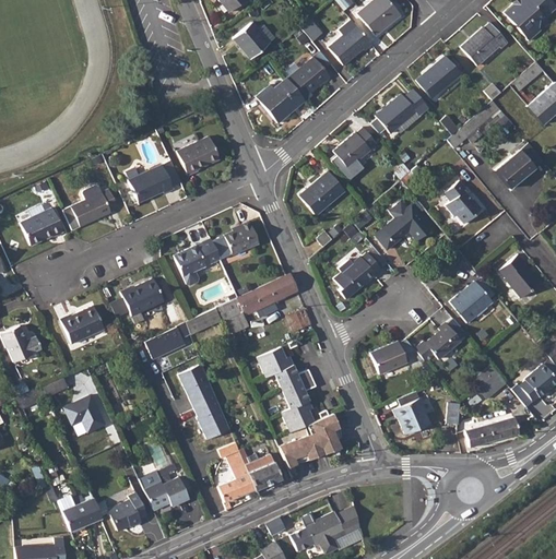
[(221,0),(231,11),(245,0),(221,0)]
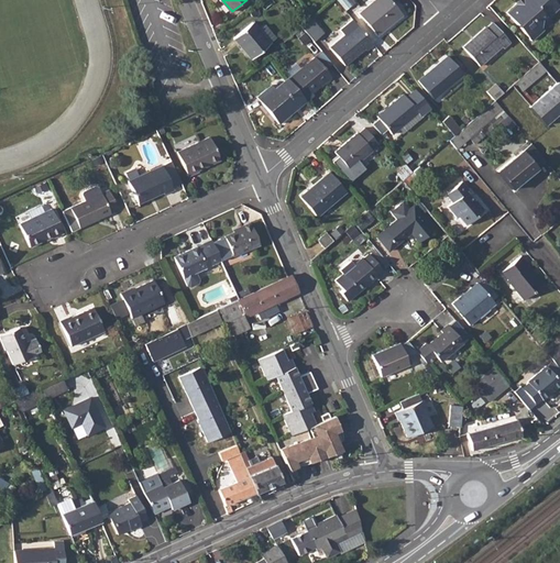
[(349,0),(339,0),(348,10),(354,6),(349,0)]
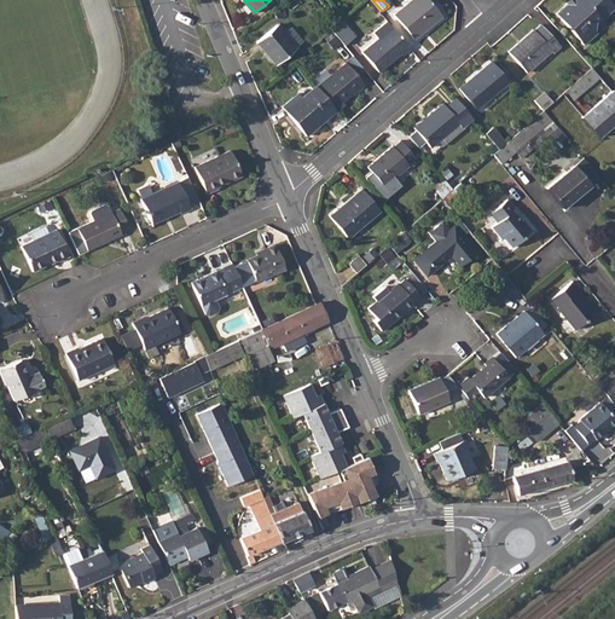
[(431,0),(415,0),(398,15),(417,39),(445,16),(431,0)]
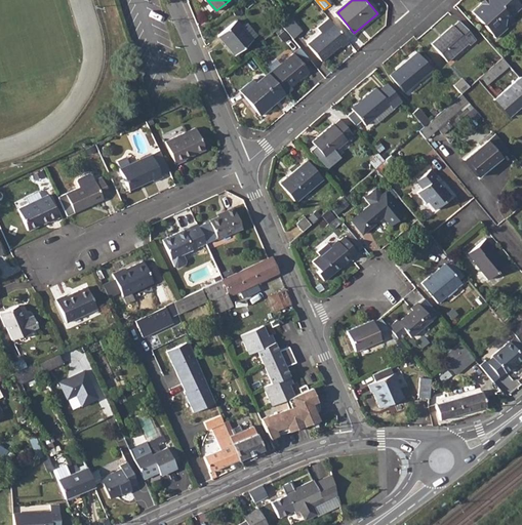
[(490,0),(491,1),(487,4),(509,30),(510,29),(508,26),(507,19),(511,15),(513,16),(521,9),(521,3),(518,0),(490,0)]
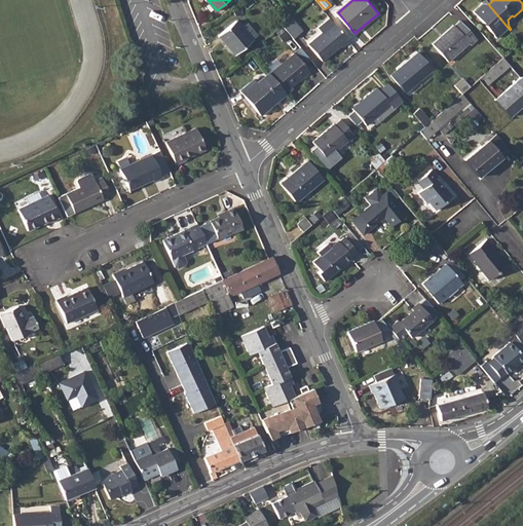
[(510,30),(488,4),(487,6),(485,4),(476,12),(499,39),(510,30)]
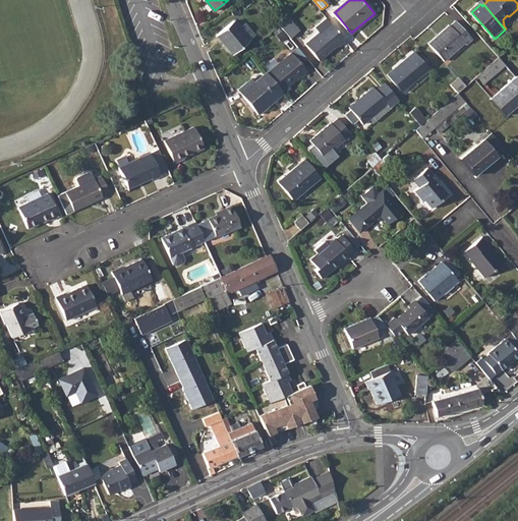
[(479,39),(483,35),(464,15),(460,19),(479,39)]
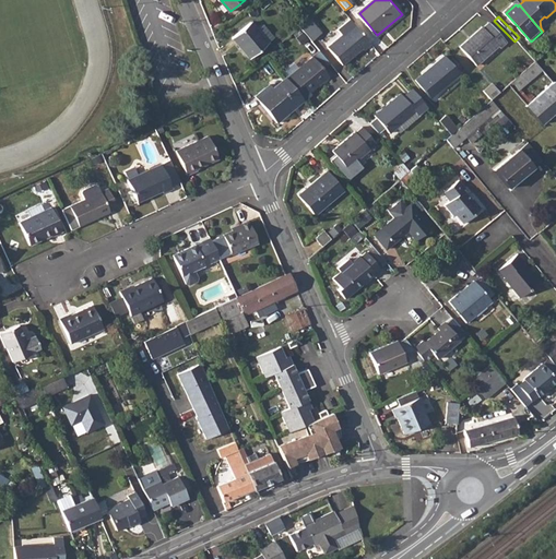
[(374,44),(352,18),(340,28),(344,34),(330,46),(344,64),(364,47),(366,50),(374,44)]
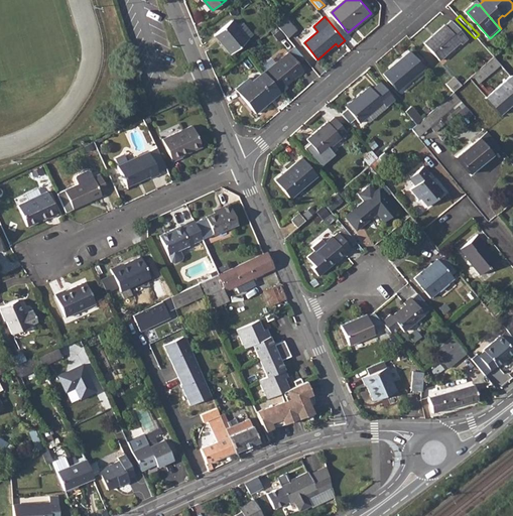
[(287,17),(279,24),(289,37),(298,30),(287,17)]
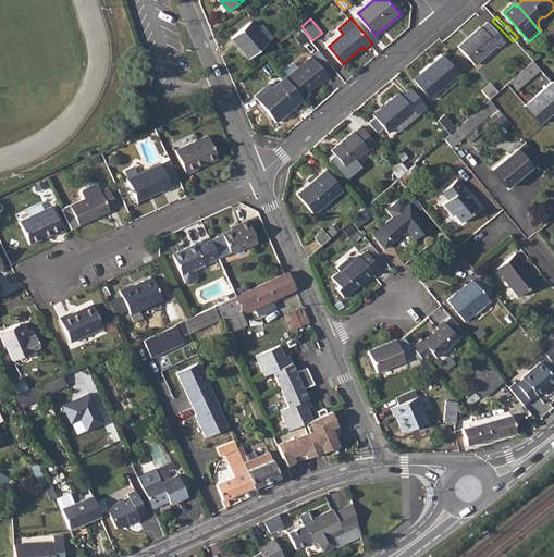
[(253,21),(233,37),(250,58),(277,37),(266,25),(260,29),(253,21)]
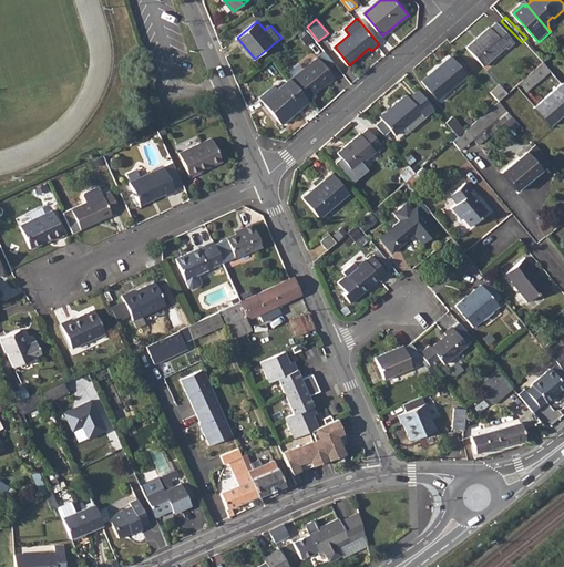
[(491,27),(469,47),(484,65),(508,45),(510,48),(516,42),(499,22),(493,28),(491,27)]
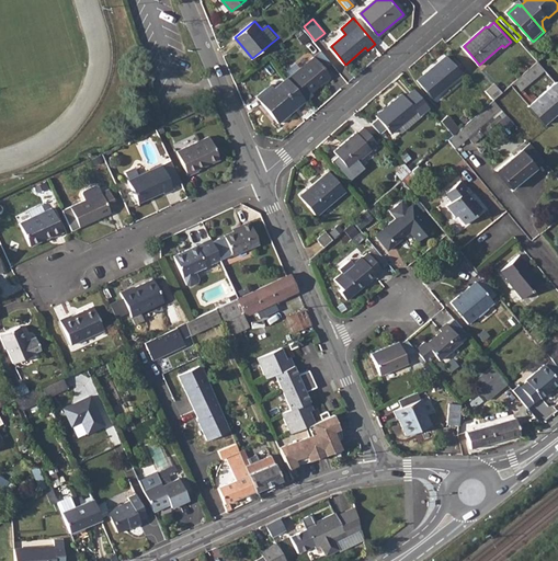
[(306,31),(299,36),(303,41),(309,35),(306,31)]
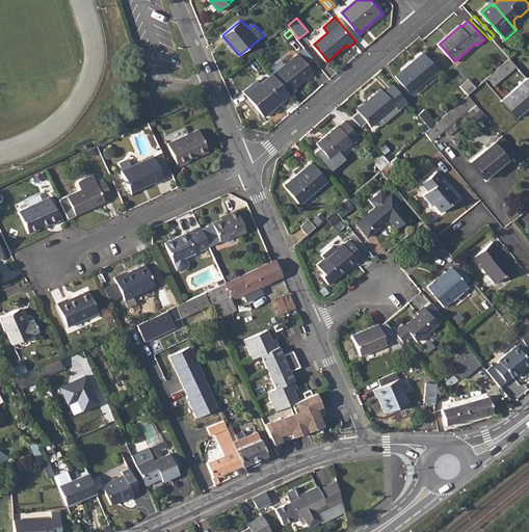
[(425,52),(397,75),(412,92),(439,70),(425,52)]
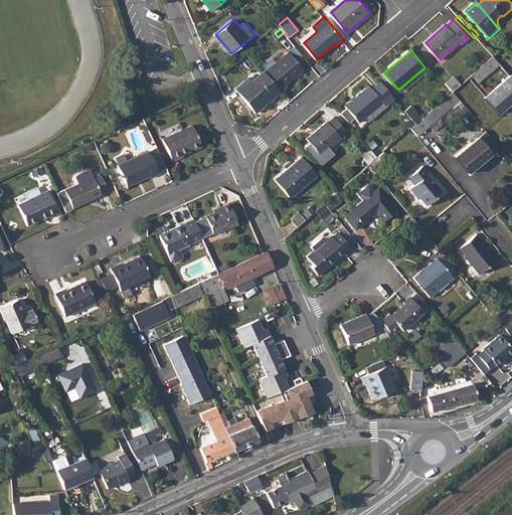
[(290,52),(266,72),(267,73),(283,92),(289,87),(288,84),(305,69),(290,52)]
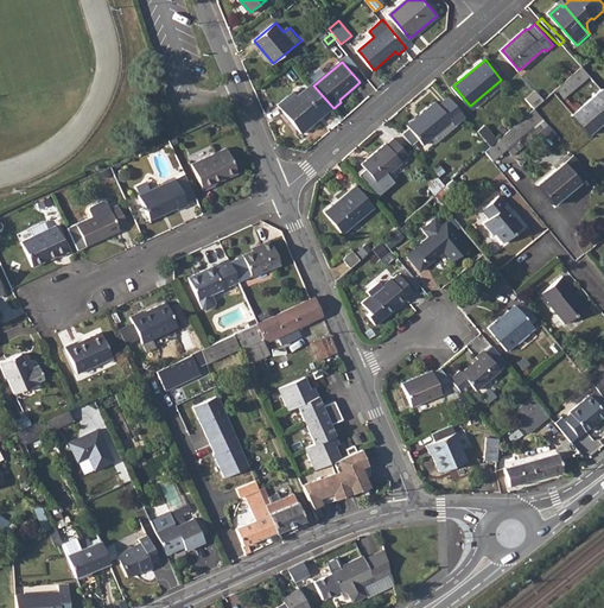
[(584,67),(555,92),(564,101),(592,76),(584,67)]
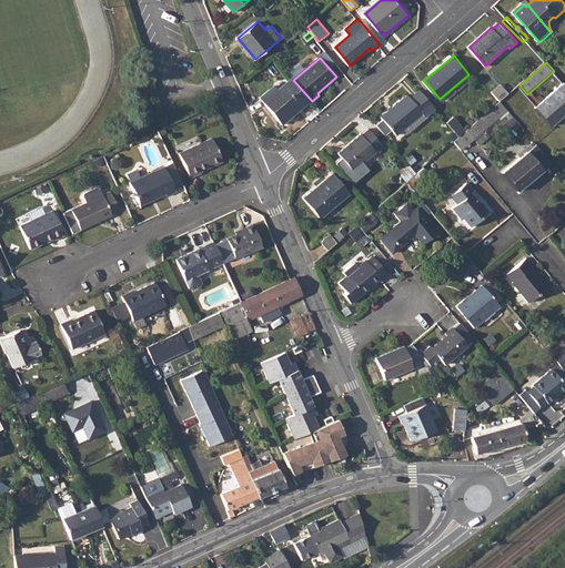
[(292,79),(279,89),(282,92),(294,81),(293,80),(292,79)]
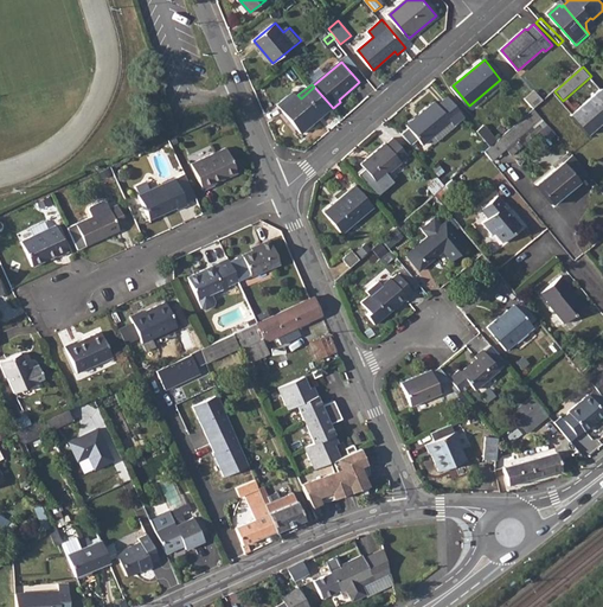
[(301,98),(297,95),(295,91),(278,104),(303,133),(333,108),(314,87),(301,98)]
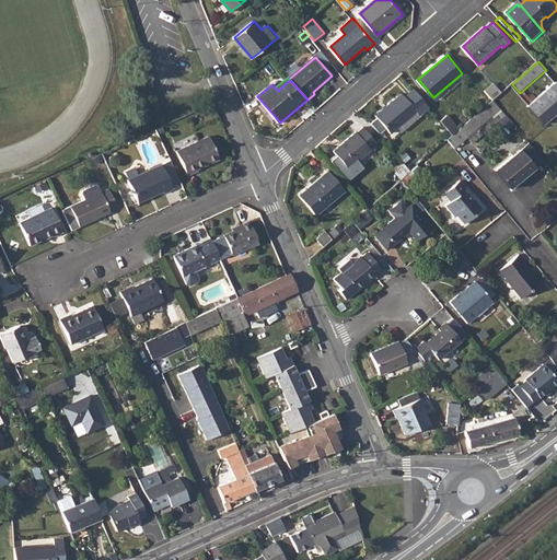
[(556,82),(530,105),(529,105),(544,124),(556,113),(556,82)]
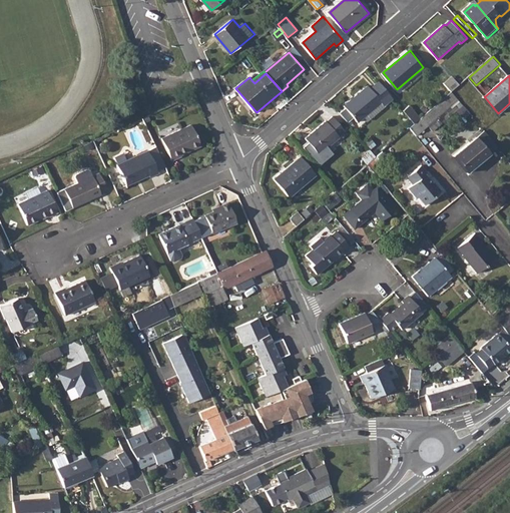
[(359,121),(367,115),(383,102),(386,105),(394,98),(380,81),(372,88),(370,86),(346,106),(359,121)]
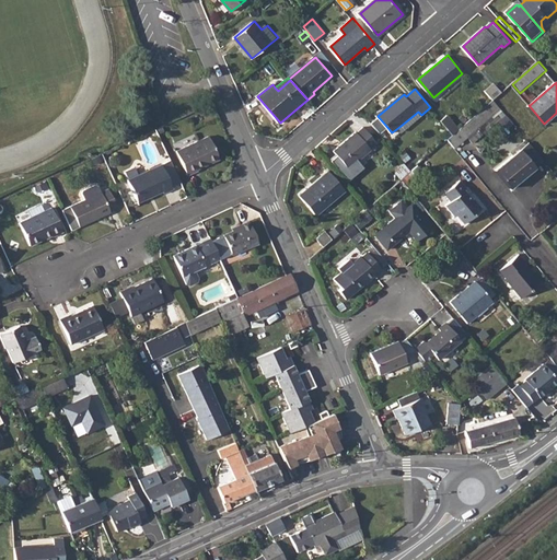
[(454,135),(449,139),(456,149),(470,138),(502,108),(495,100),(462,127),(454,135)]
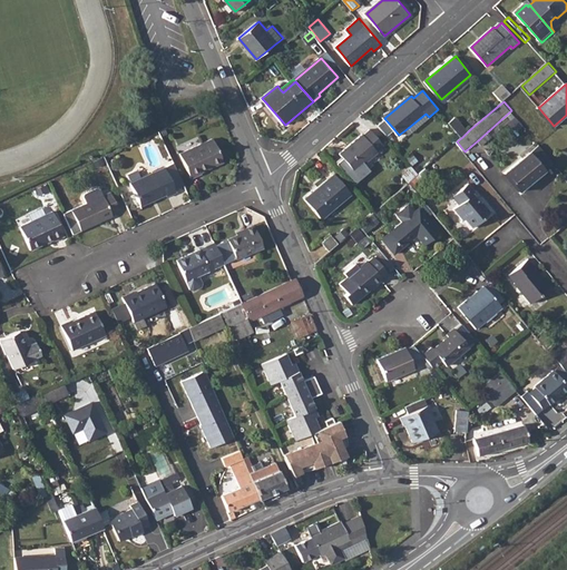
[(426,114),(408,128),(410,133),(429,117),(426,114)]
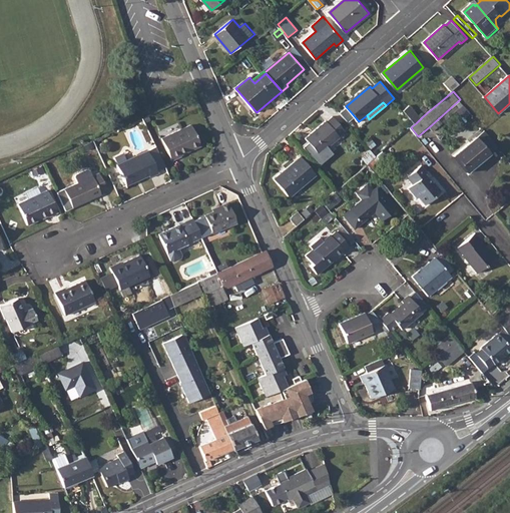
[(415,107),(407,113),(416,123),(423,116),(415,107)]
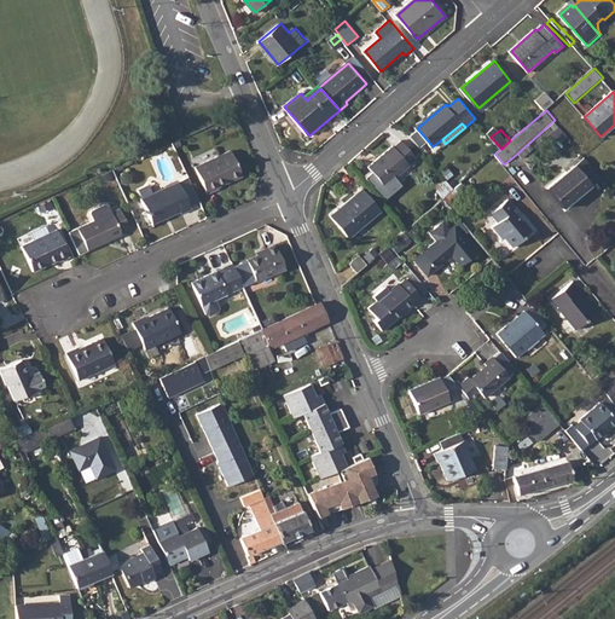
[(393,148),(370,167),(387,186),(412,166),(411,163),(418,157),(404,140),(396,146),(395,145),(393,148)]
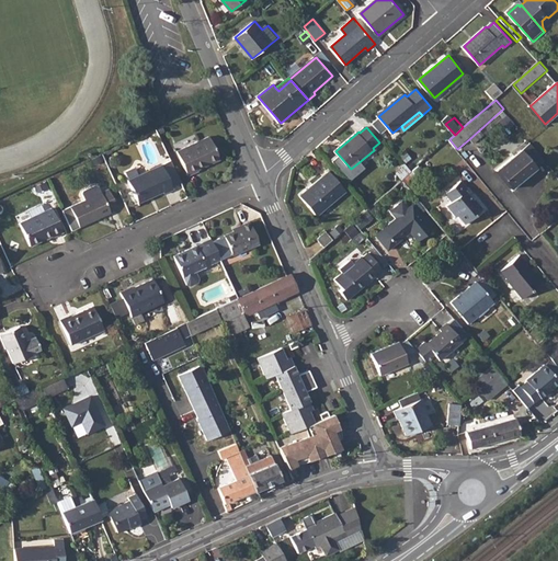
[(212,136),(180,151),(184,161),(190,175),(201,170),(201,169),(223,159),(212,136)]
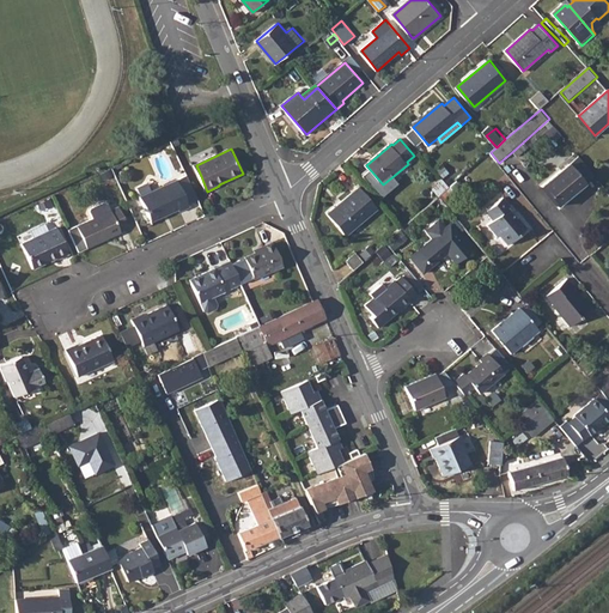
[(580,156),(571,163),(586,183),(597,176),(580,156)]
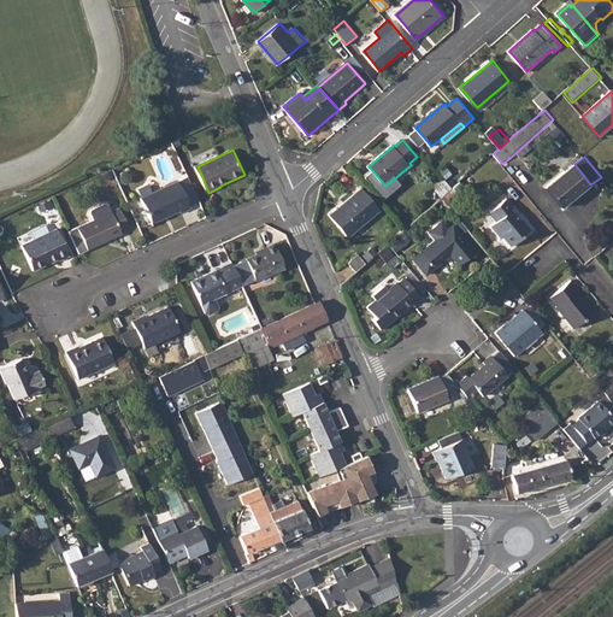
[(575,164),(547,188),(564,207),(590,184),(575,164)]
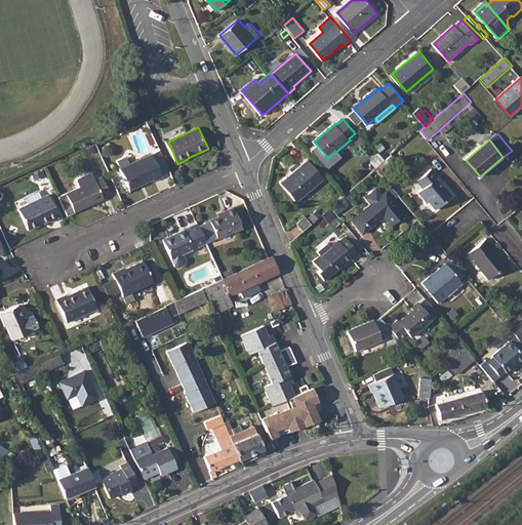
[(153,154),(122,168),(132,190),(156,179),(157,182),(164,177),(163,175),(156,160),(153,154)]
